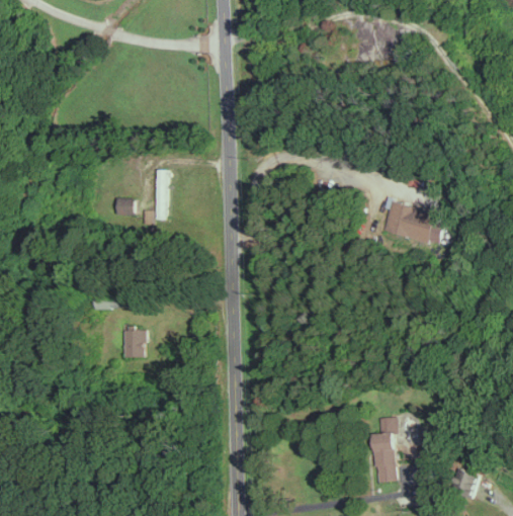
[(165,170),(156,169),(156,219),(164,219),(165,170)]
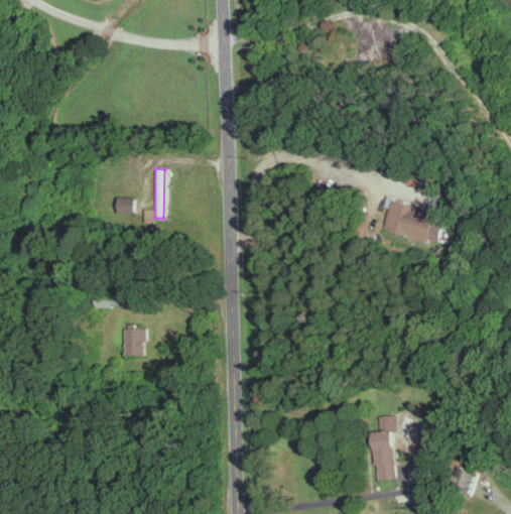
[(433,212),(384,198),(381,208),(387,209),(381,229),(435,244),(442,222),(431,219),(433,212)]
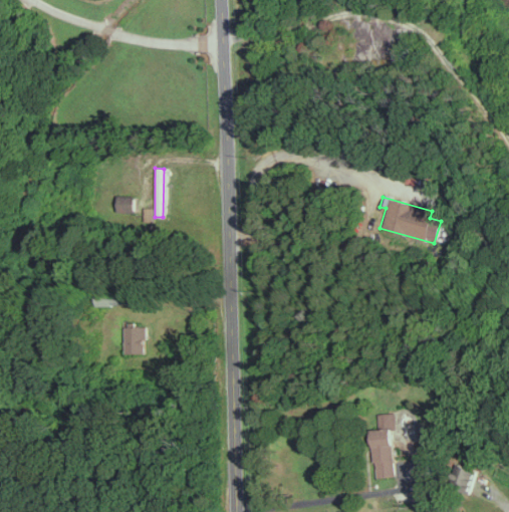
[(123,354),(144,354),(144,327),(122,328),(123,354)]
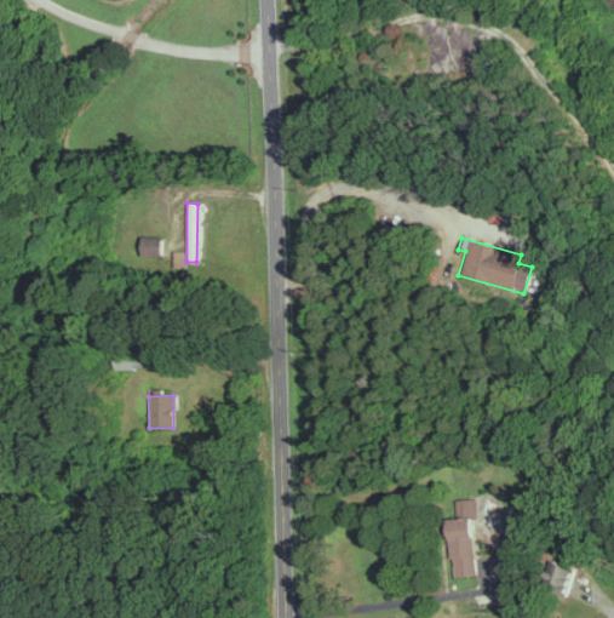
[(446,520),(449,578),(475,576),(470,499),(453,501),(453,519),(446,520)]
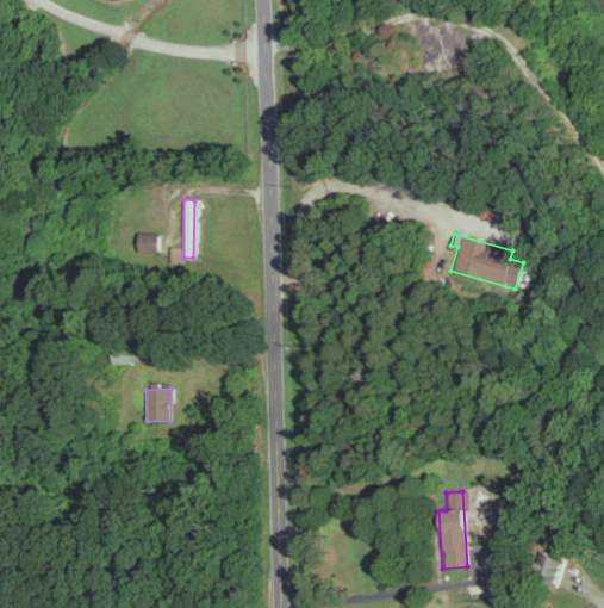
[(564,560),(540,552),(530,576),(555,585),(564,560)]
